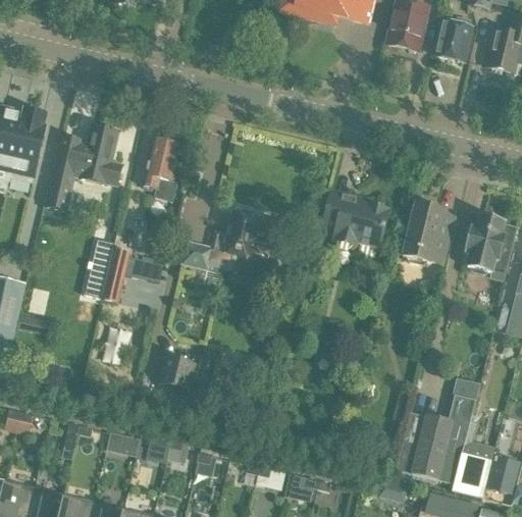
[(283,0),(281,10),(318,18),(319,14),(328,17),(329,12),(366,21),(370,0),(283,0)]
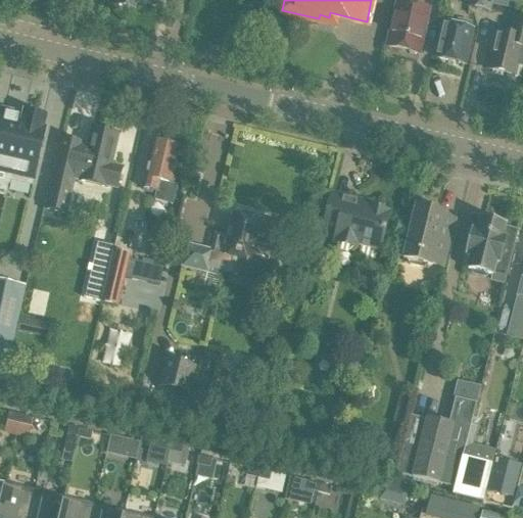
[(387,42),(420,50),(430,4),(412,0),(396,0),(387,42)]
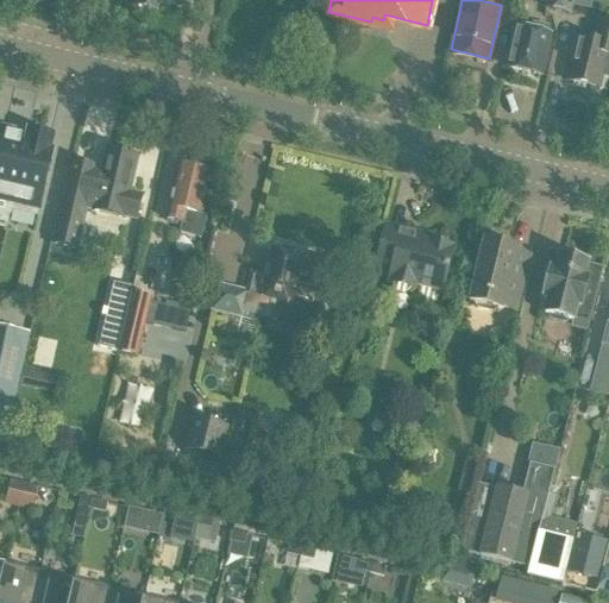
[(578,31),(567,75),(600,83),(603,69),(608,70),(608,16),(596,13),(591,33),(578,31)]
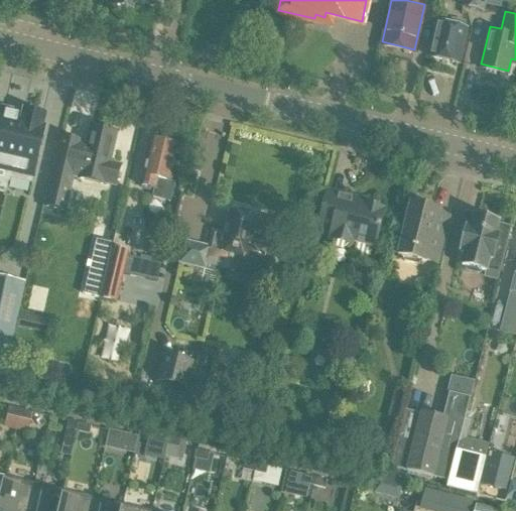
[(458,58),(466,23),(462,22),(463,18),(455,16),(454,20),(437,16),(429,52),(458,58)]
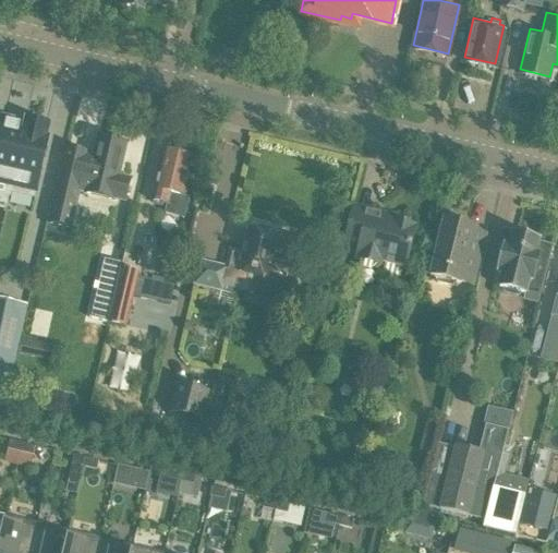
[(25,118),(1,112),(0,118),(0,190),(9,192),(26,116),(25,115),(25,118)]
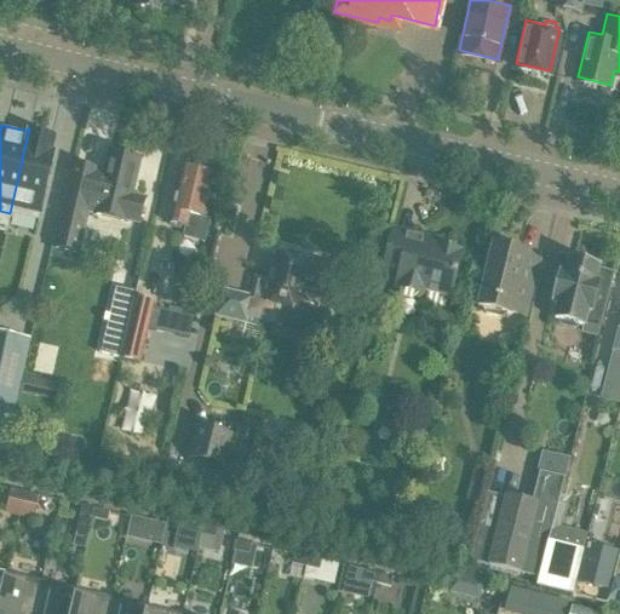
[(53,133),(29,128),(10,213),(11,213),(12,208),(38,214),(53,149),(50,148),(53,133)]
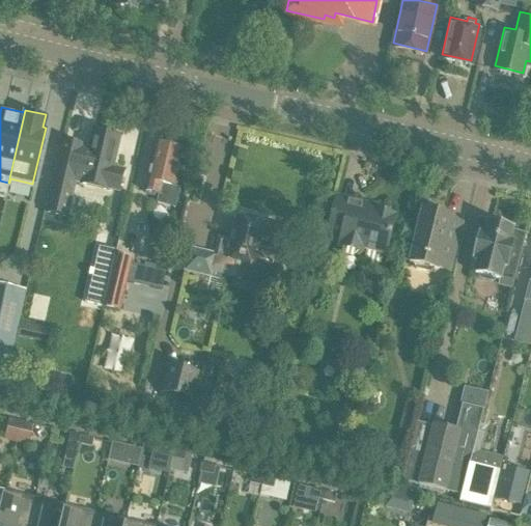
[(63,137),(46,209),(67,214),(77,180),(110,187),(110,186),(117,188),(123,166),(111,163),(118,132),(94,126),(90,143),(86,145),(85,148),(82,147),(83,142),(63,137)]
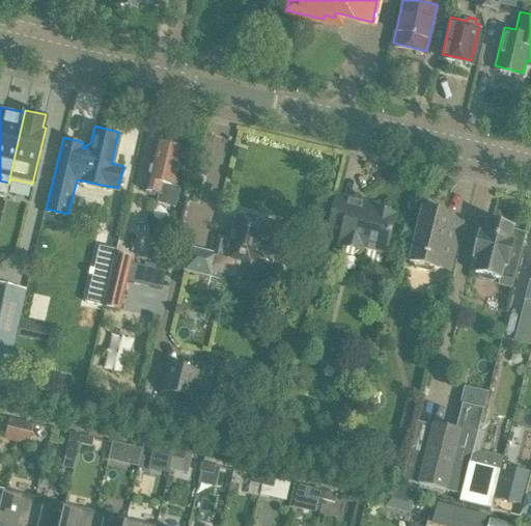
[(184,147),(156,141),(145,189),(158,192),(157,198),(173,202),(173,203),(176,204),(182,182),(176,181),(184,147)]
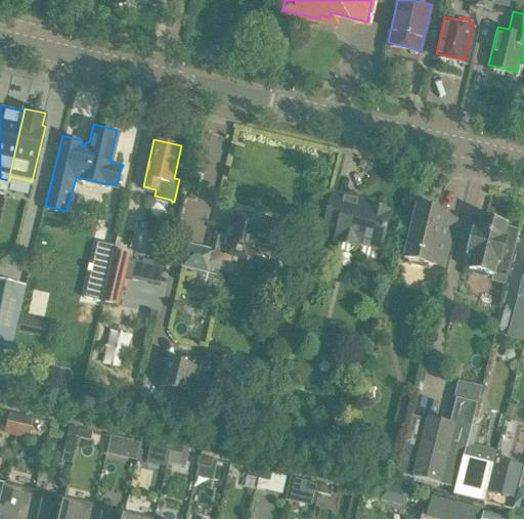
[(332,195),(323,228),(337,231),(335,240),(358,245),(358,242),(381,247),(390,209),(385,208),(383,204),(377,203),(374,205),(332,195)]
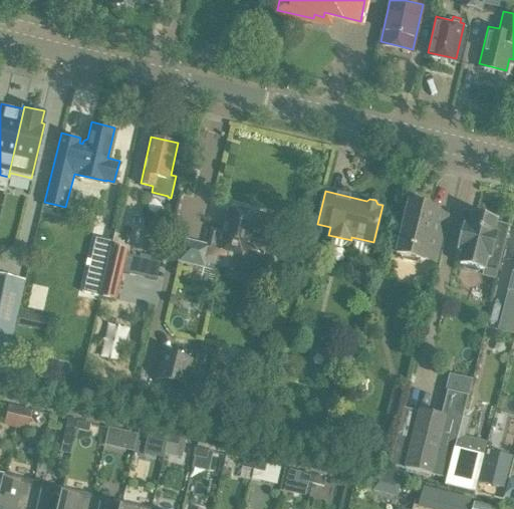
[(399,226),(402,227),(396,250),(424,257),(425,256),(436,258),(448,212),(436,209),(437,205),(429,204),(430,200),(418,197),(417,201),(409,199),(408,202),(405,202),(399,226)]
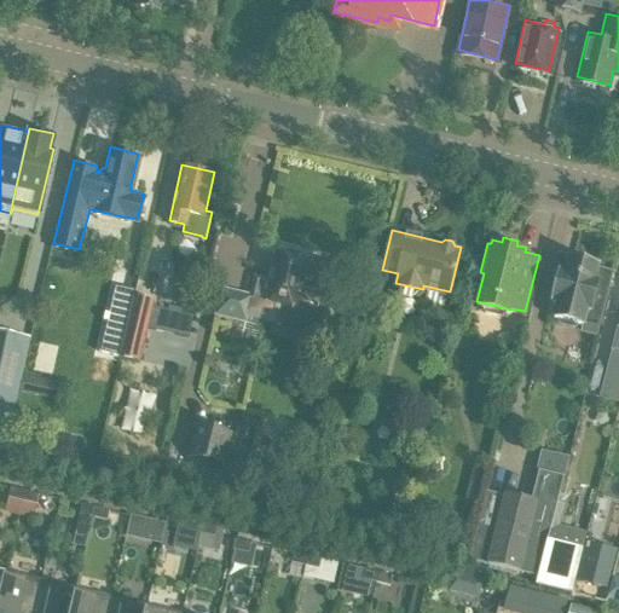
[(268,305),(278,307),(281,300),(298,304),(296,308),(316,312),(318,302),(319,302),(322,289),(323,289),(329,261),(276,249),(270,276),(254,272),(249,291),(223,284),(217,312),(246,319),(247,313),(266,318),(268,305)]
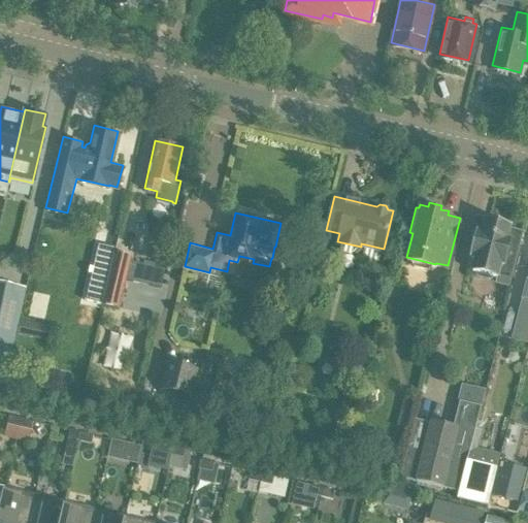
[(512,272),(522,228),(509,225),(510,224),(505,223),(505,221),(503,220),(503,219),(494,217),(494,218),(491,217),(490,219),(486,218),(483,231),(477,230),(472,254),(476,255),(473,267),(479,269),(477,271),(481,272),(490,275),(490,274),(493,274),(493,272),(498,273),(499,269),(512,272)]
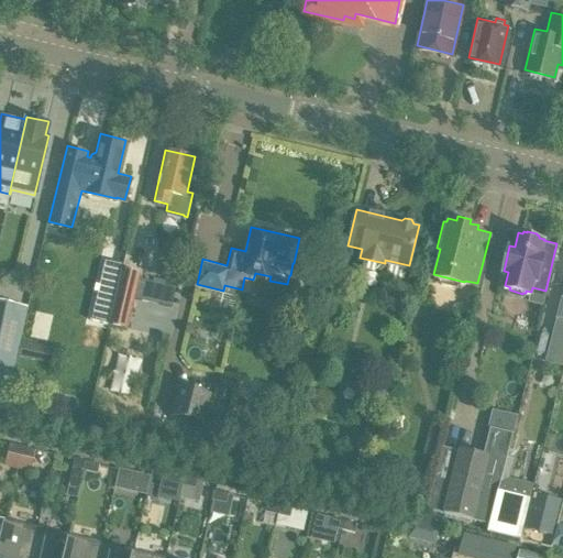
[(108,321),(128,326),(141,271),(121,265),(108,321)]
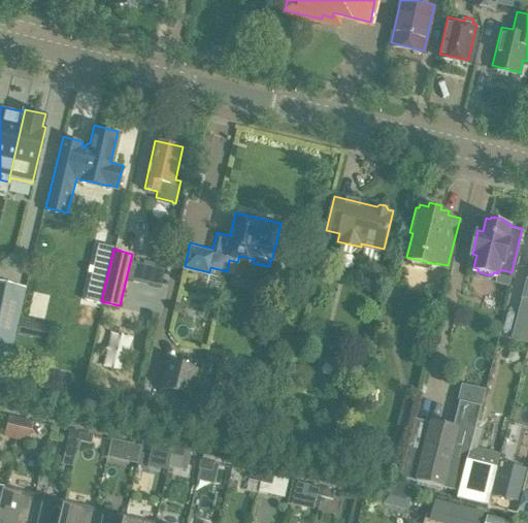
[(527,273),(513,334),(527,338),(527,273)]
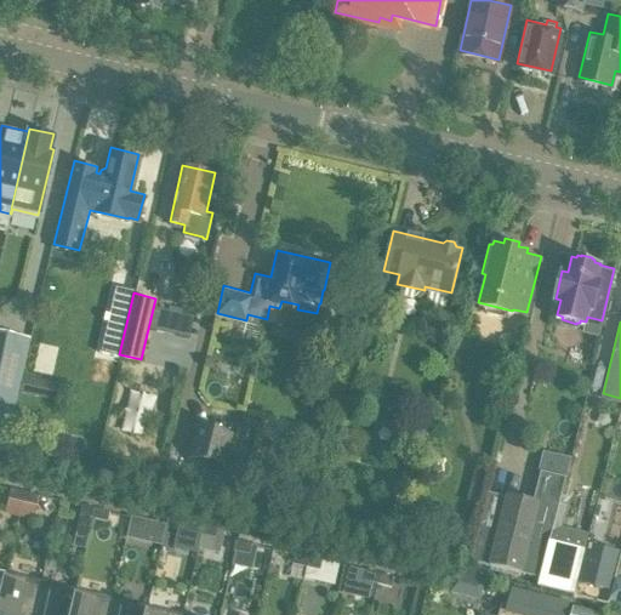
[(30,336),(0,329),(0,404),(13,408),(18,388),(22,370),(30,336)]
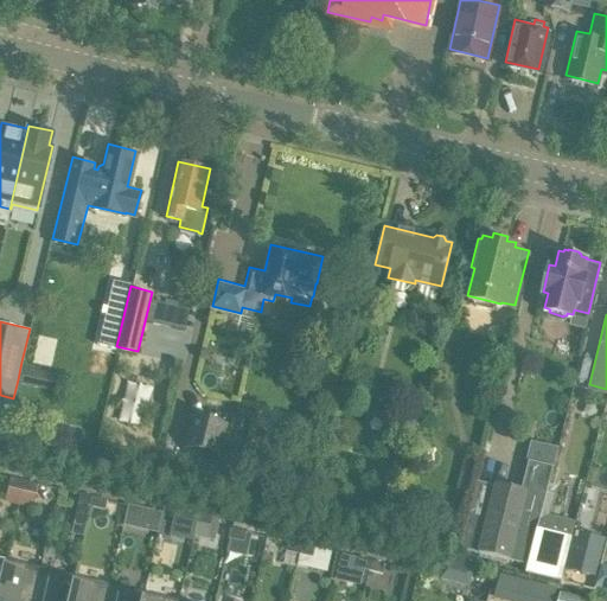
[(117,345),(121,331),(103,326),(100,341),(117,345)]
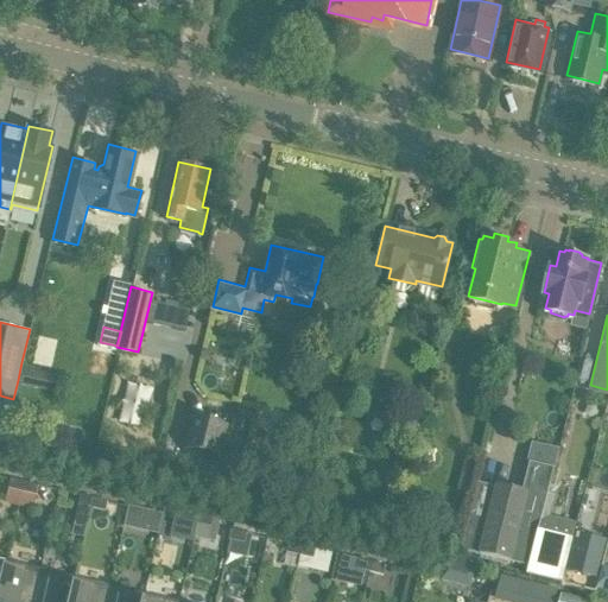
[(21,362),(18,380),(58,390),(62,372),(21,362)]
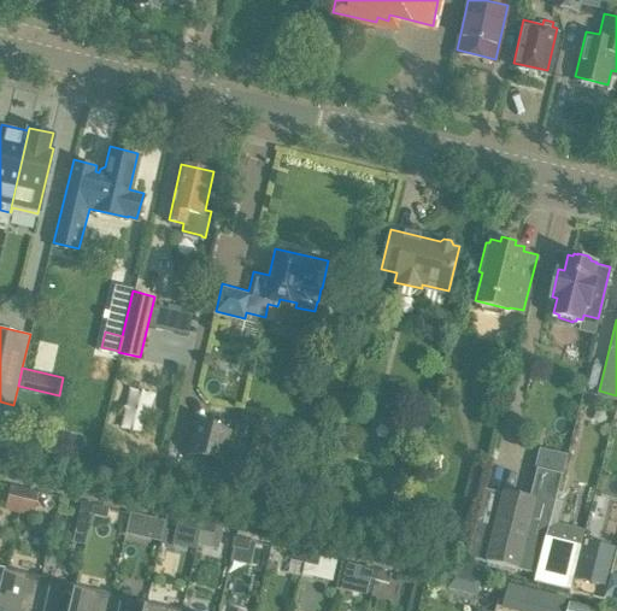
[(13,405),(0,401),(0,458),(1,459),(13,405)]
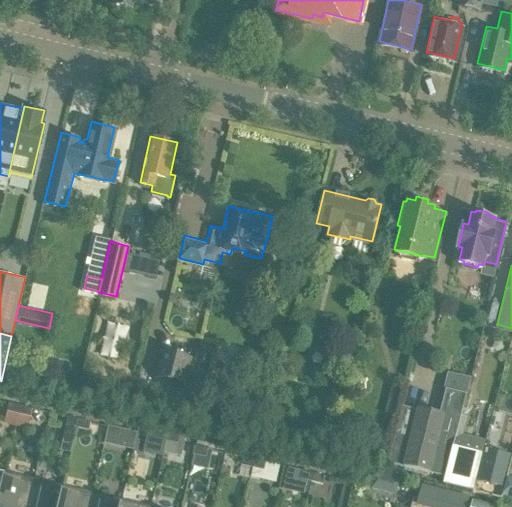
[(330,338),(317,335),(314,346),(327,349),(330,338)]
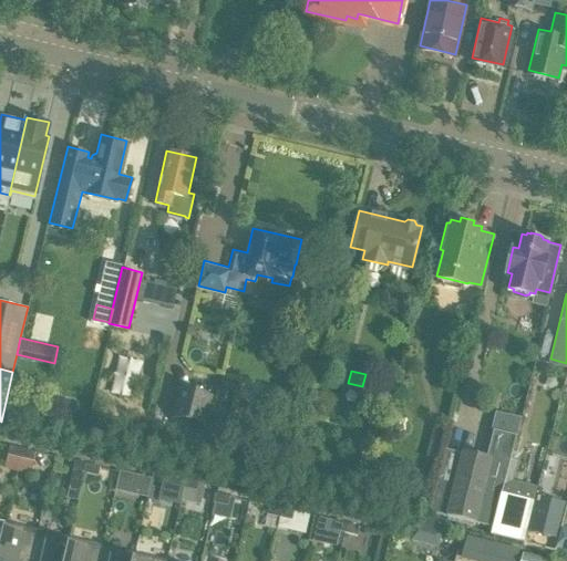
[(181,387),(175,412),(204,419),(209,394),(181,387)]
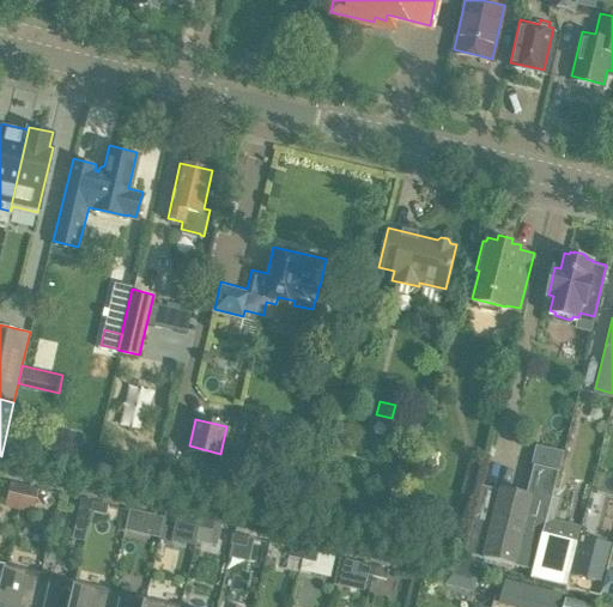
[(481,483),(465,551),(478,554),(477,560),(502,566),(503,566),(519,570),(520,564),(530,566),(544,517),(545,519),(550,501),(548,499),(554,477),(557,467),(536,463),(534,474),(528,495),(481,483)]
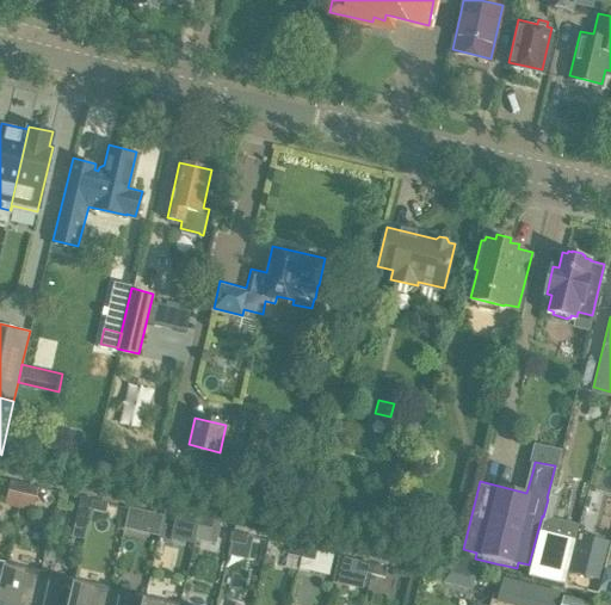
[(460,488),(473,492),(476,475),(463,473),(460,488)]
